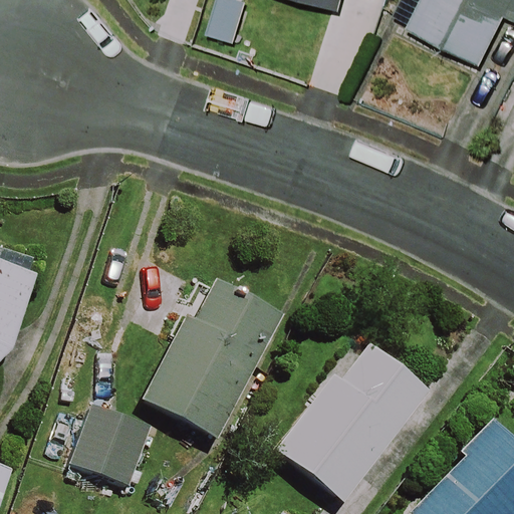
[(288,0),(336,13),(339,0),(288,0)]
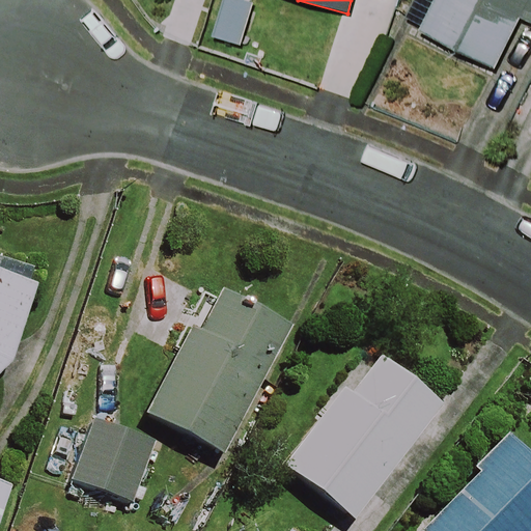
[(530,0),(427,0),(413,31),(492,70),(516,18),(530,24),(530,0)]
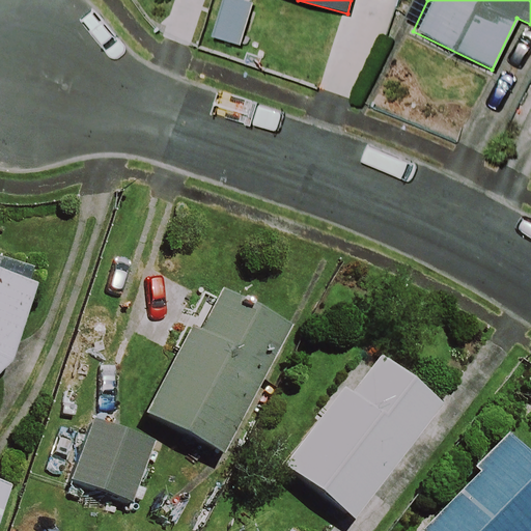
[(0,374),(11,363),(33,282),(0,271),(0,374)]
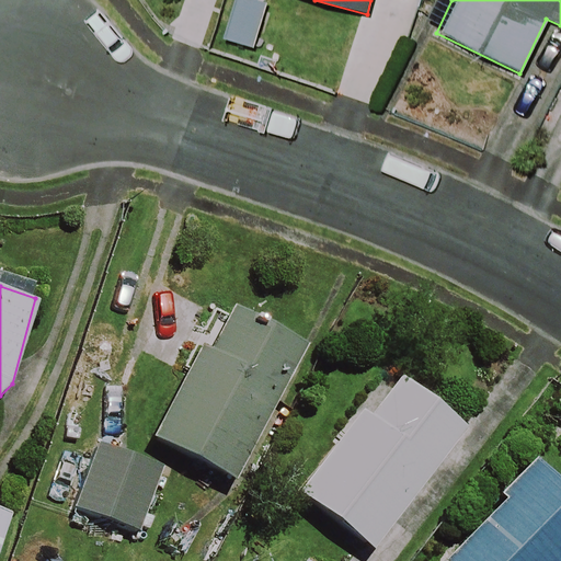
[(305,350),(222,305),(153,434),(237,478),(305,350)]
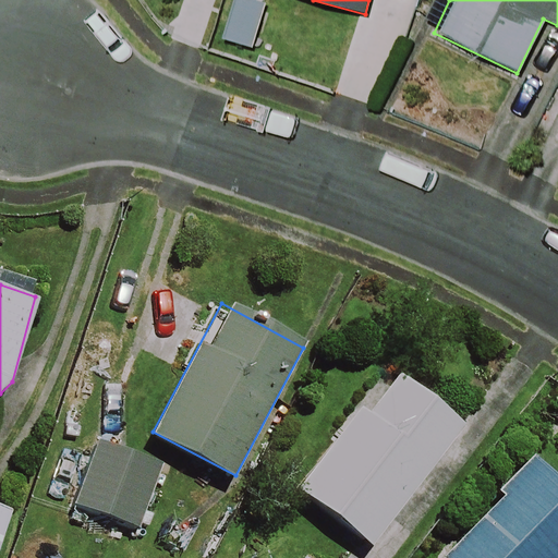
[(372,412),(364,405),(300,488),(372,544),(466,423),(402,373),(372,412)]
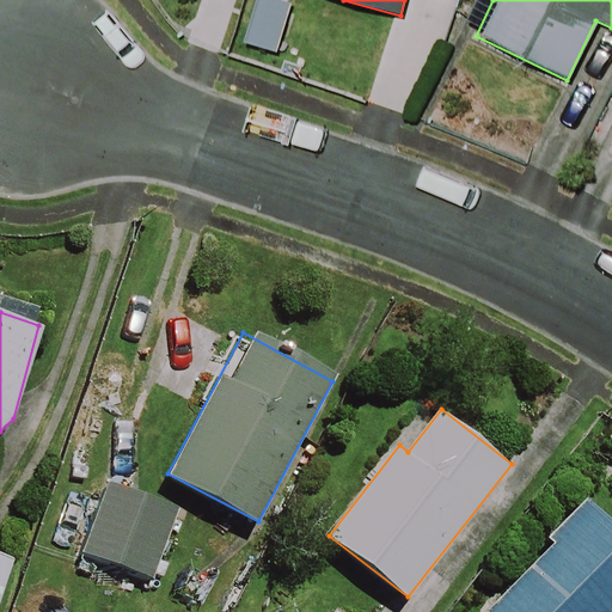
[(175,510),(102,484),(77,552),(151,579),(175,510)]
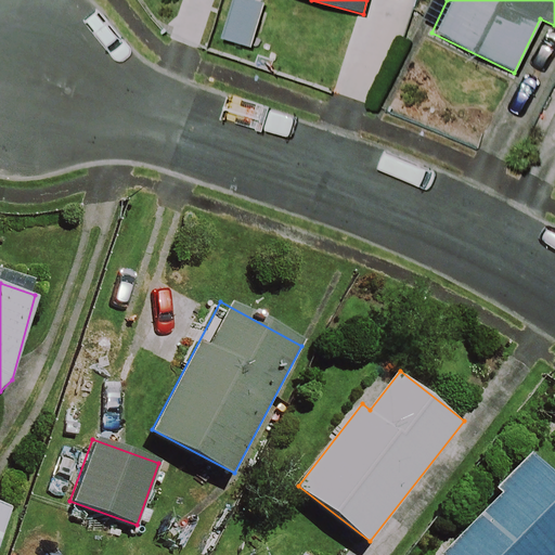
[(554,554),(554,476),(534,455),(437,551),(441,554),(554,554)]
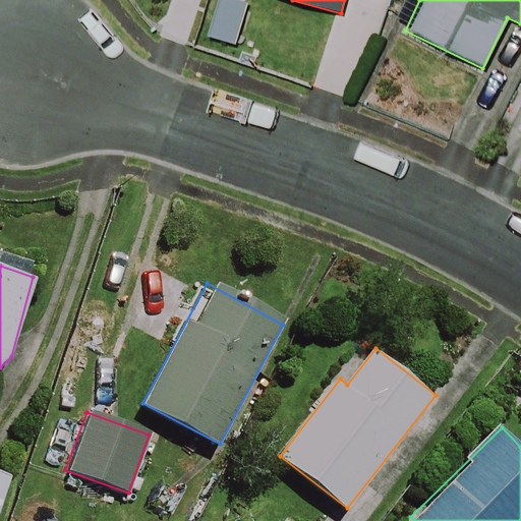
[(0,511),(10,481),(0,477),(0,511)]
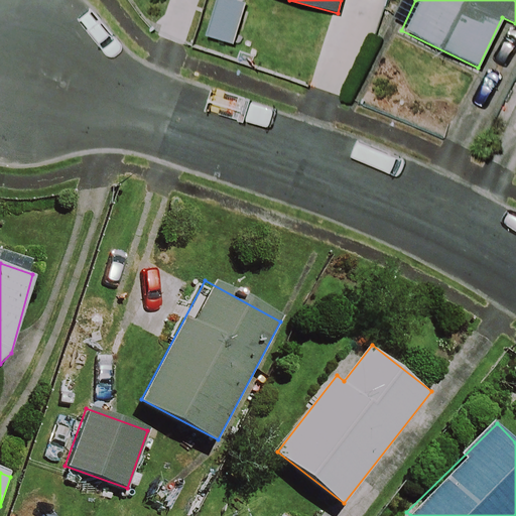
All buildings are outlined.
